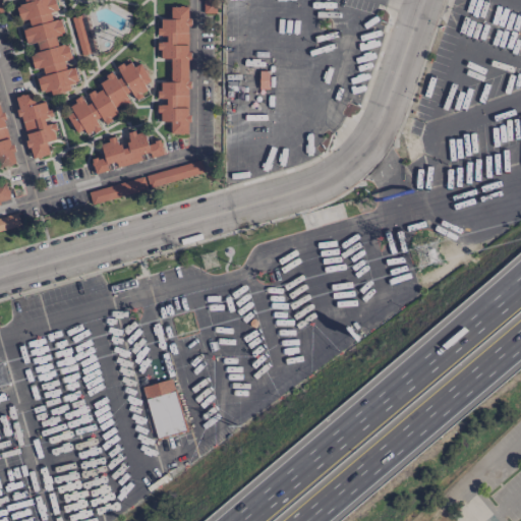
[(16,7),(19,20),(22,29),(25,42),(37,45),(36,53),(30,54),(33,69),(42,68),(43,74),(36,76),(39,90),(70,96),(75,71),(74,67),(65,69),(63,60),(71,59),(68,46),(57,44),(55,37),(64,35),(60,18),(52,20),(50,12),(57,10),(54,0),(23,0),(22,5),(16,7)]
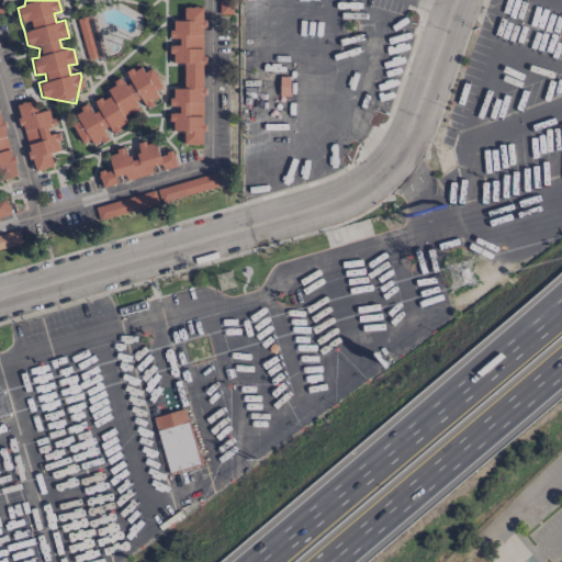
[(218,0),(218,14),(232,14),(232,0),(218,0)]
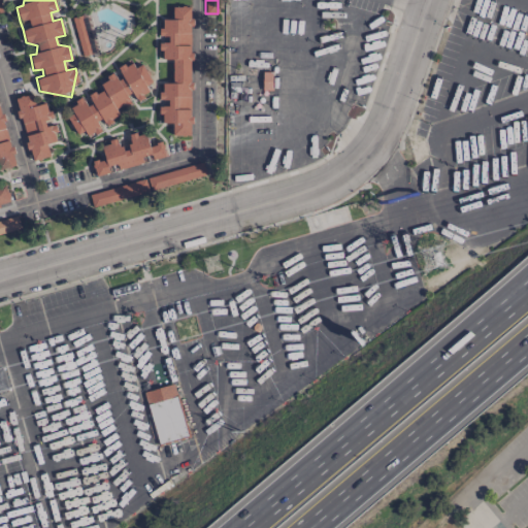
[(190,136),(190,128),(190,127),(191,28),(195,20),(190,17),(190,7),(172,6),(172,20),(158,20),(158,36),(166,36),(161,47),(161,60),(173,60),(172,84),(158,84),(158,100),(164,100),(158,106),(158,124),(172,124),(172,135),(190,136)]
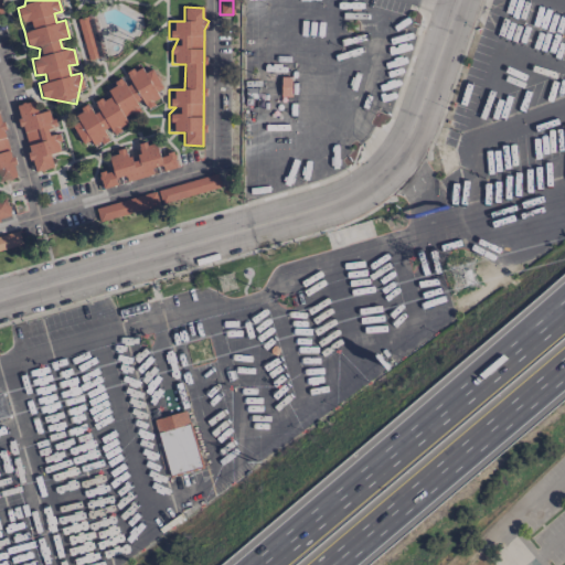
[(76,19),(87,61),(106,55),(95,14),(76,19)]
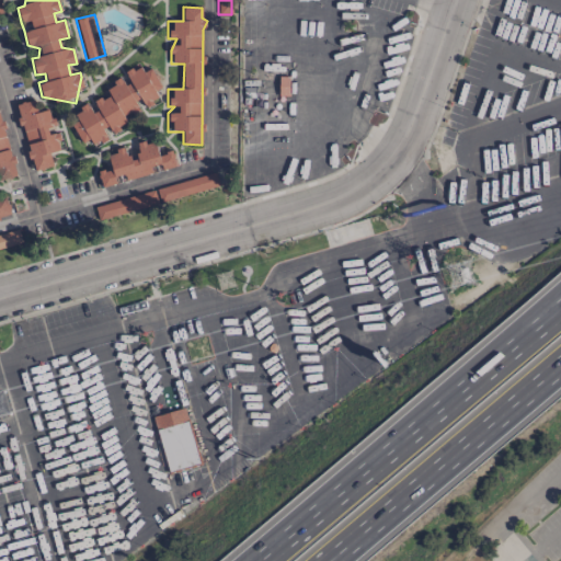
[(79,142),(89,140),(90,142),(99,142),(107,141),(104,128),(112,133),(117,132),(126,119),(126,112),(137,113),(138,101),(146,106),(159,104),(157,92),(159,89),(155,68),(146,70),(138,66),(124,69),(127,83),(117,77),(111,87),(107,88),(107,98),(101,98),(93,99),(96,112),(86,105),(72,107),(75,119),(75,122),(79,142)]
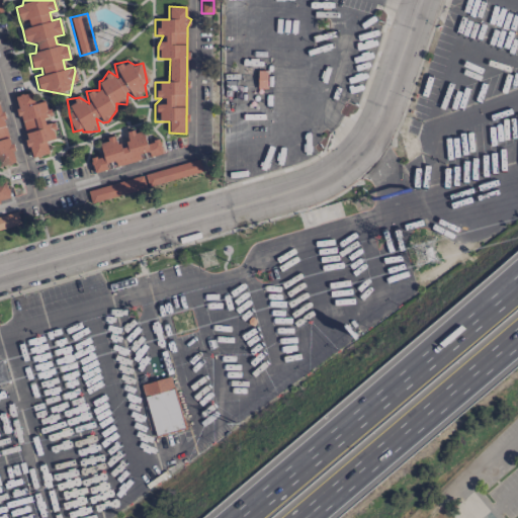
[(15,96),(29,158),(49,154),(46,142),(56,139),(52,122),(46,123),(44,118),(50,116),(47,101),(34,103),(31,92),(15,96)]
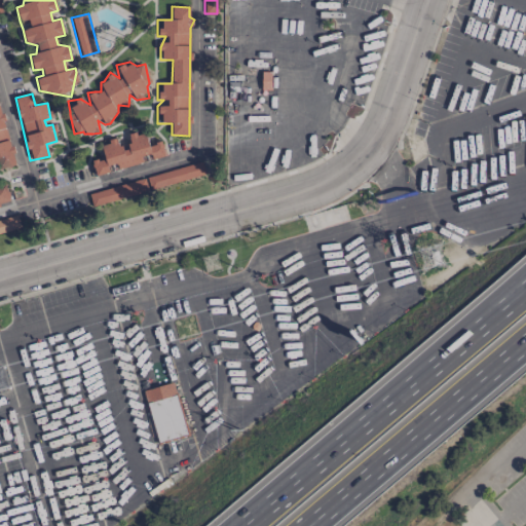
[(0,167),(15,164),(0,107),(0,167)]
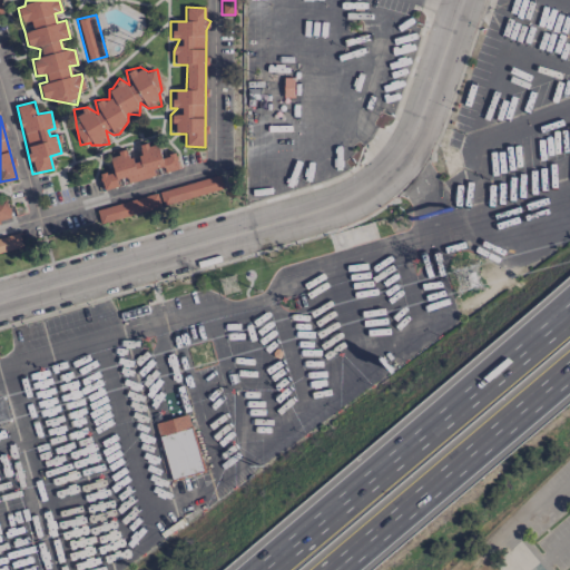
[(102,190),(178,169),(174,153),(160,156),(157,141),(138,147),(140,155),(128,158),(126,150),(108,155),(112,172),(99,175),(102,190)]
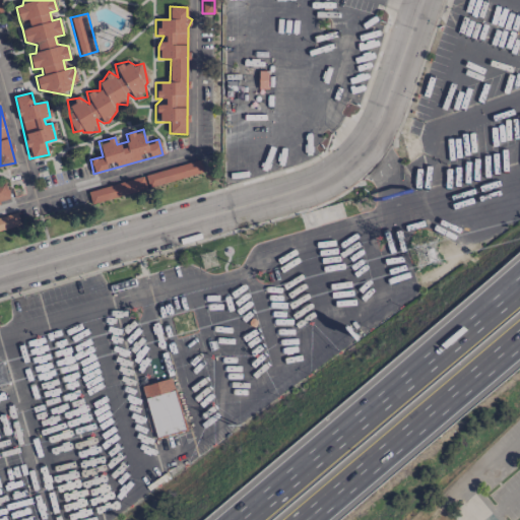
[(203,173),(199,159),(144,175),(147,188),(203,173)]
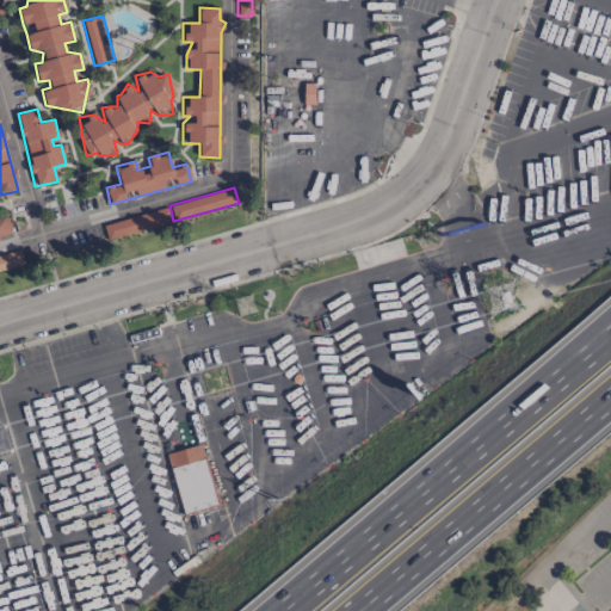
[(172,222),(168,208),(103,226),(106,240),(172,222)]
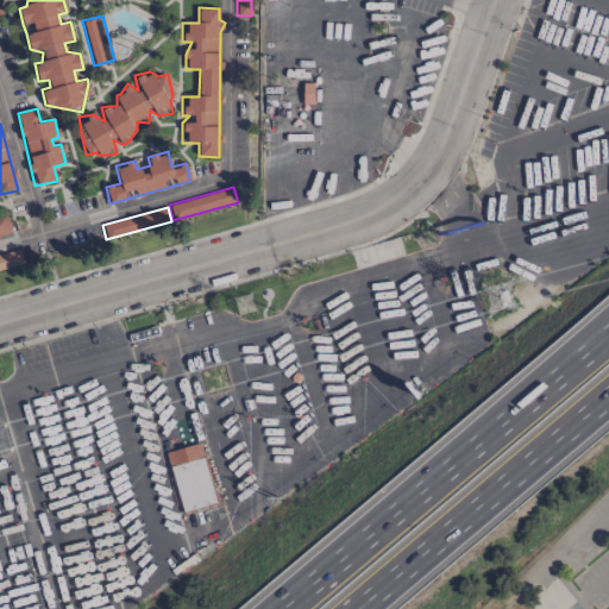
[(7,214),(0,215),(0,237),(12,234),(7,214)]
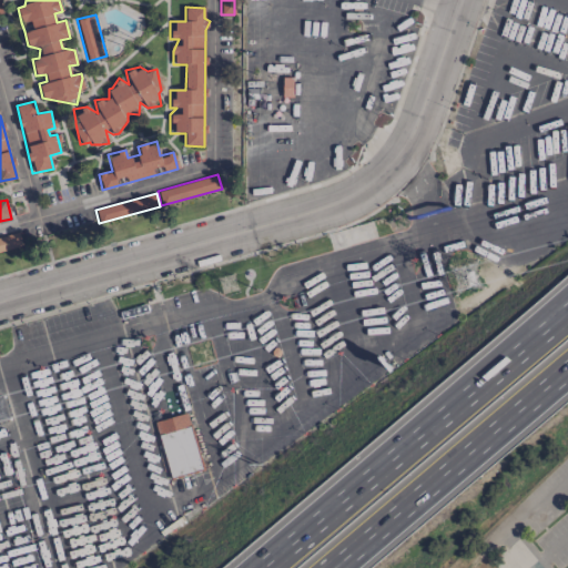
[(0,236),(0,252),(21,245),(18,232),(0,236)]
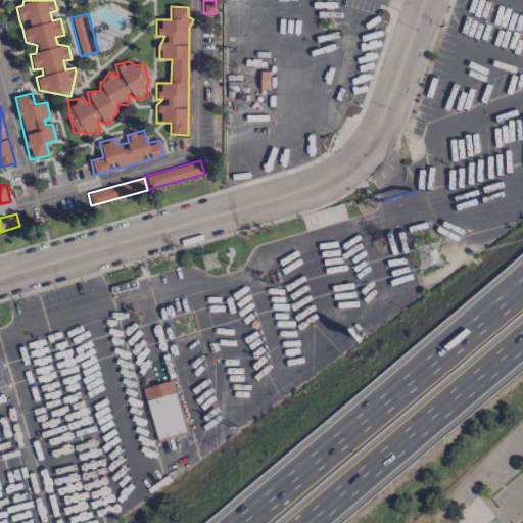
[(142,388),(157,440),(186,432),(171,380),(142,388)]
